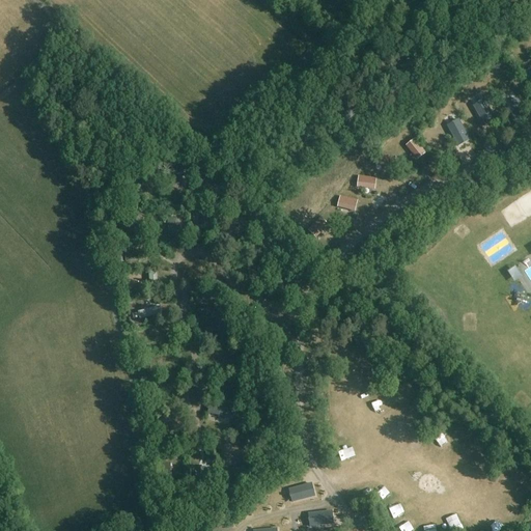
[(500,84),(514,75),(509,66),(495,76),(500,84)]
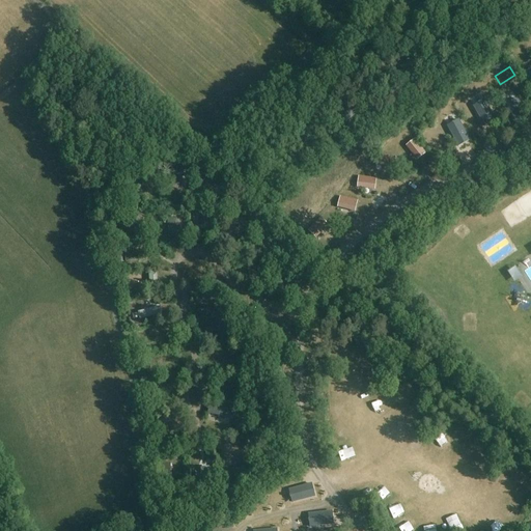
[(476,94),(492,88),(487,80),(473,87),(476,94)]
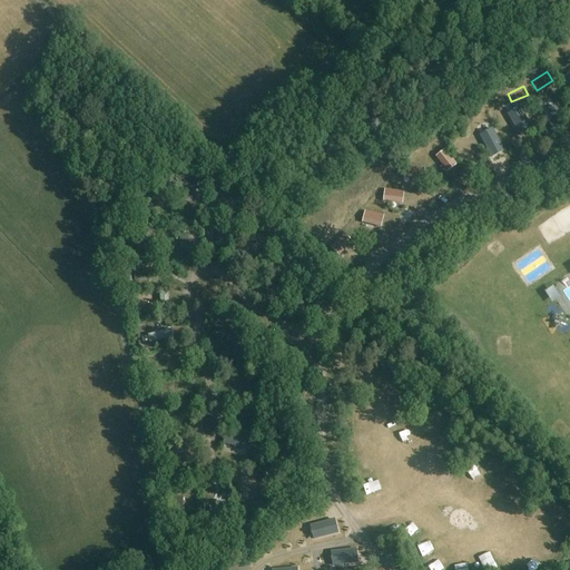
[(564,95),(558,97),(560,105),(567,102),(564,95)]
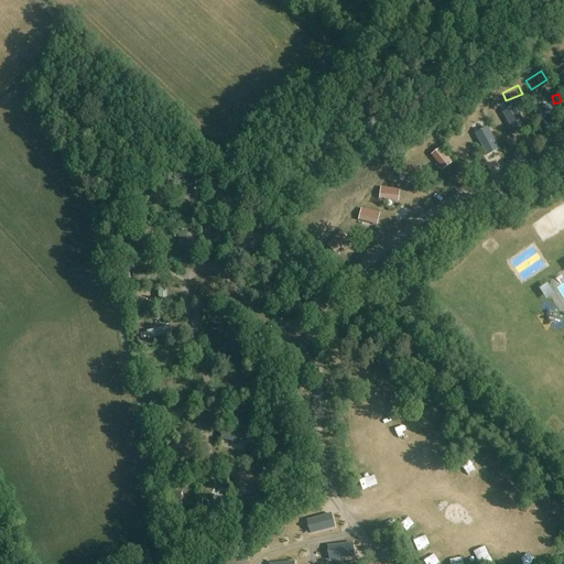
[(563,126),(550,105),(538,112),(551,133),(563,126)]
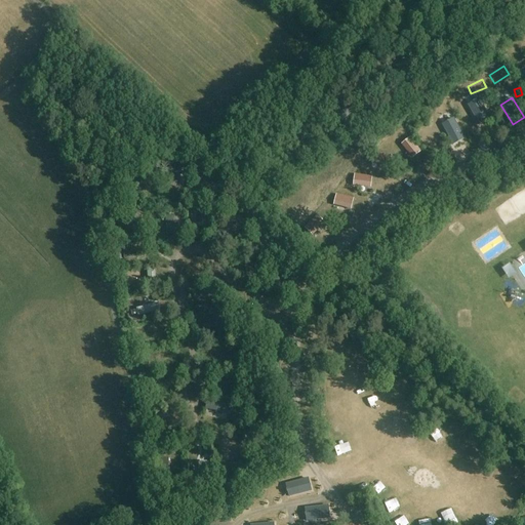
[(443,105),(445,111),(460,105),(457,98),(443,105)]
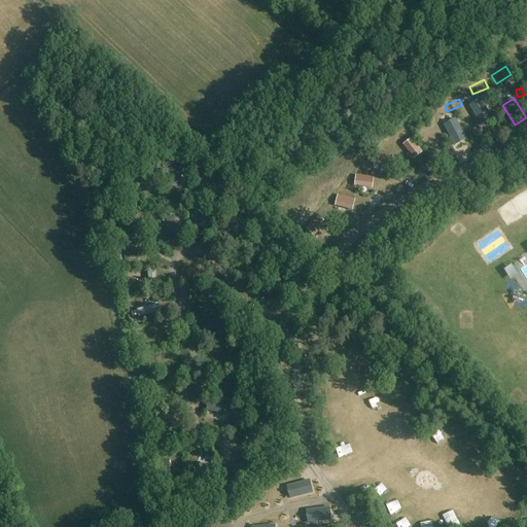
[(493,119),(481,99),(469,106),(481,127),(493,119)]
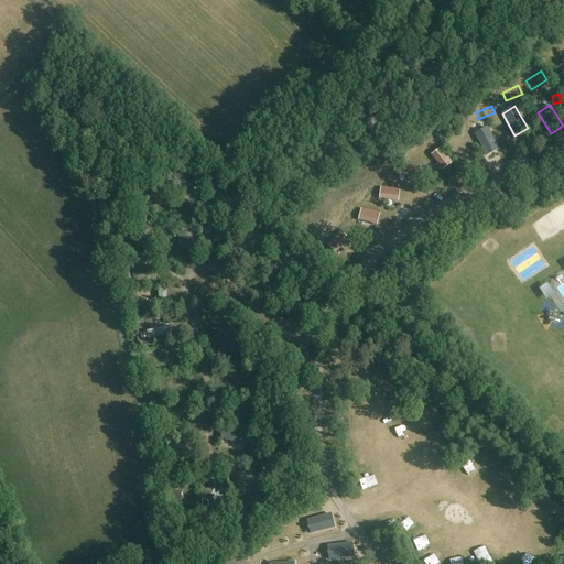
[(499,150),(487,128),(475,134),(487,156),(499,150)]
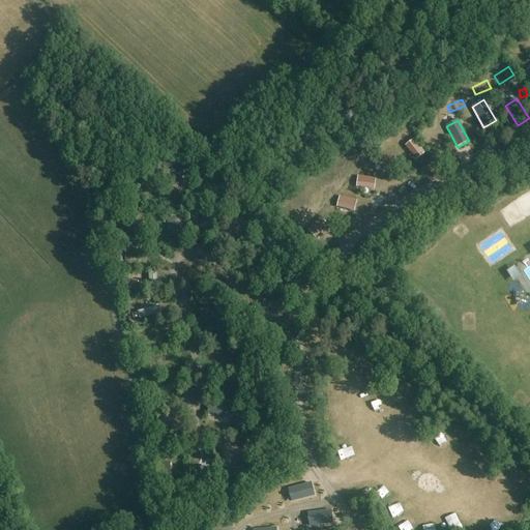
[(405,146),(416,160),(425,153),(414,139),(405,146)]
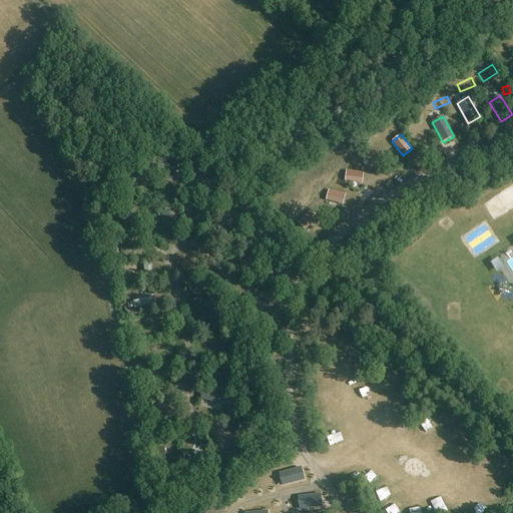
[(363,160),(380,163),(383,152),(365,149),(363,160)]
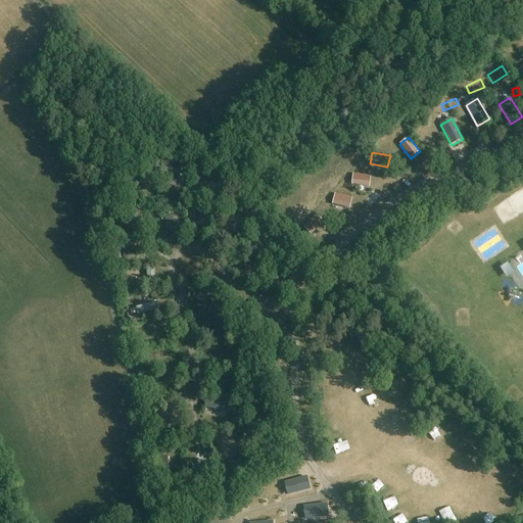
[(351,185),(370,187),(371,176),(353,174),(351,185)]
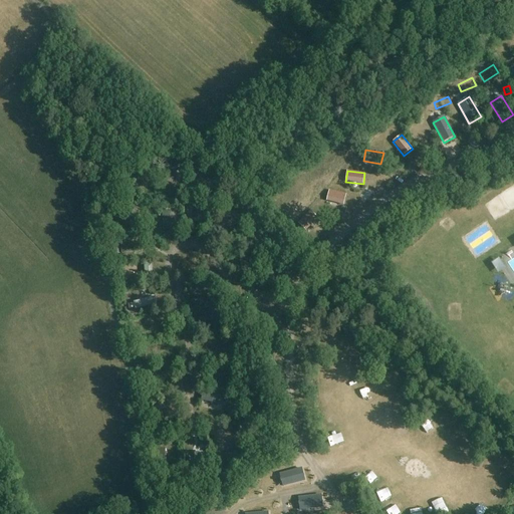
[(326,201),(343,205),(346,195),(329,191),(326,201)]
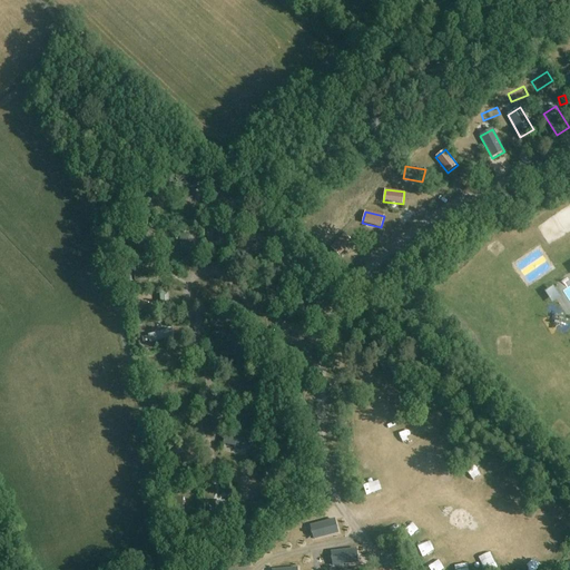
[(146,252),(156,232),(148,228),(138,247),(146,252)]
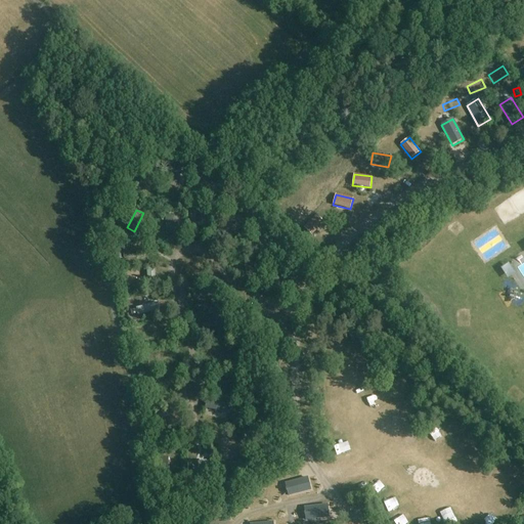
[(213,211),(190,211),(190,219),(213,219),(213,211)]
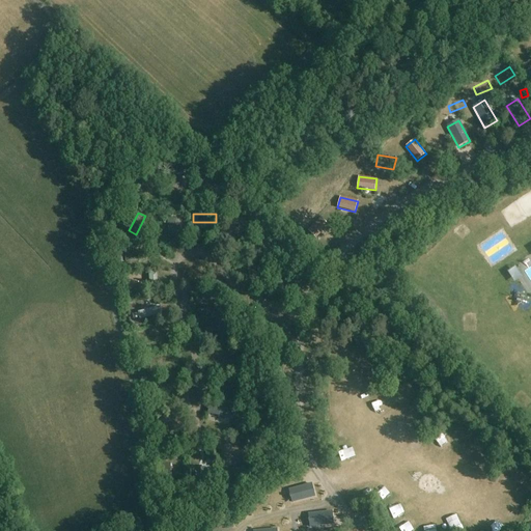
[(316,239),(329,226),(320,218),(308,230),(316,239)]
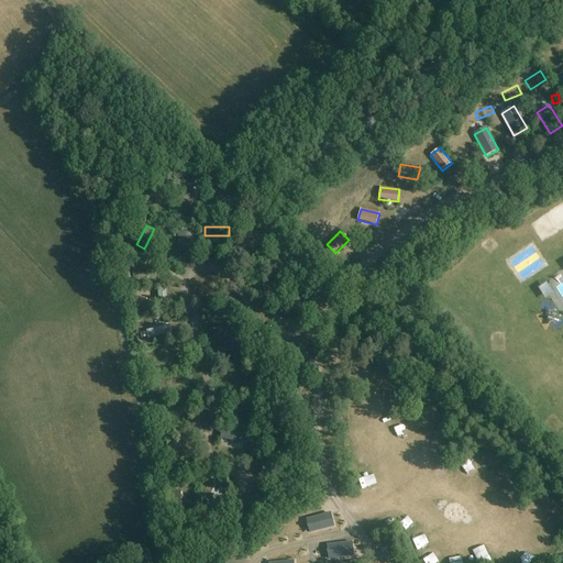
[(188,257),(187,232),(178,232),(179,258),(188,257)]
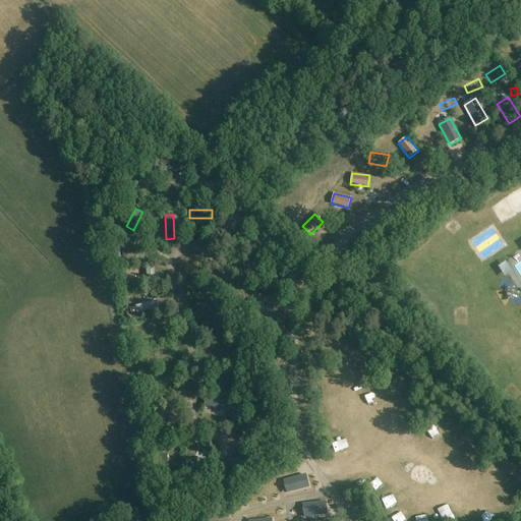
[(457,234),(463,228),(458,223),(452,229),(457,234)]
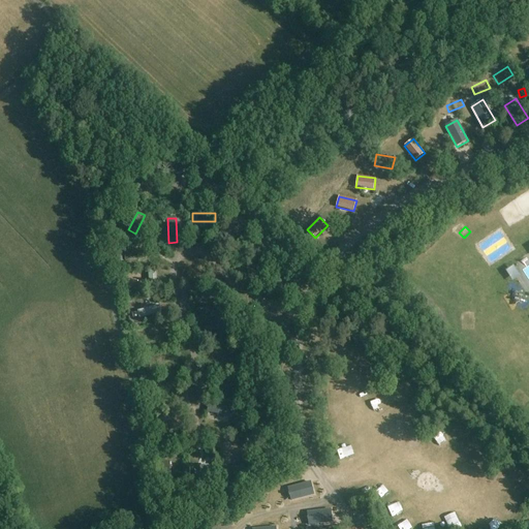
[(504,242),(496,248),(501,256),(510,251),(504,242)]
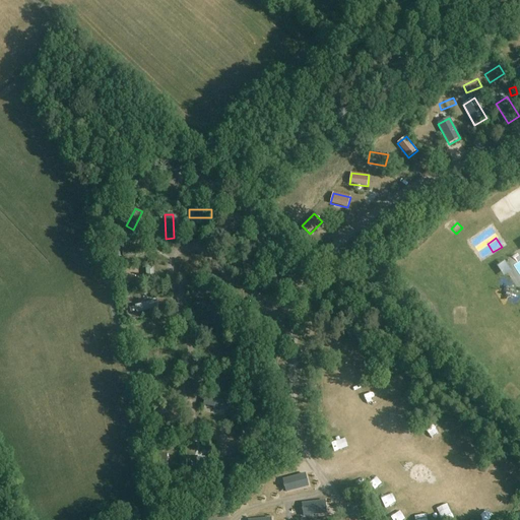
[(122,248),(123,256),(144,254),(143,246),(122,248)]
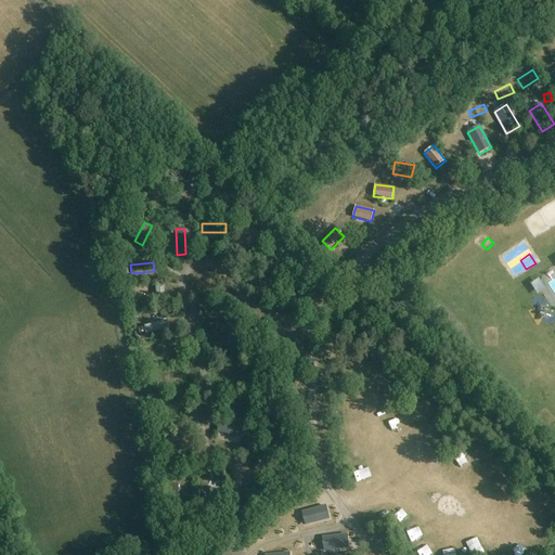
[(554,317),(551,311),(545,315),(550,322),(554,317)]
